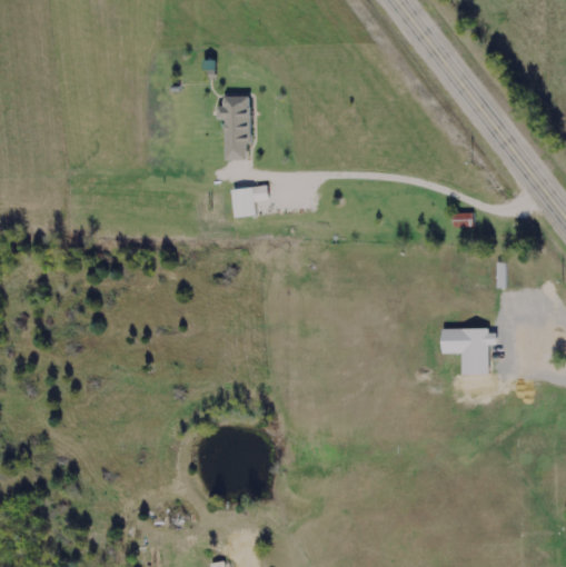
[(249,97),(249,160),(225,160),(225,120),(220,120),(220,97),(249,97)]
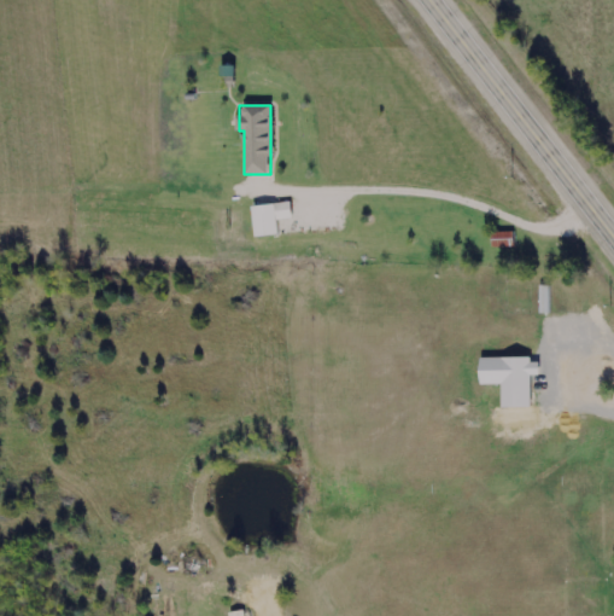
[(253,237),(250,205),(288,202),(290,219),(276,220),(278,234),(253,237)]
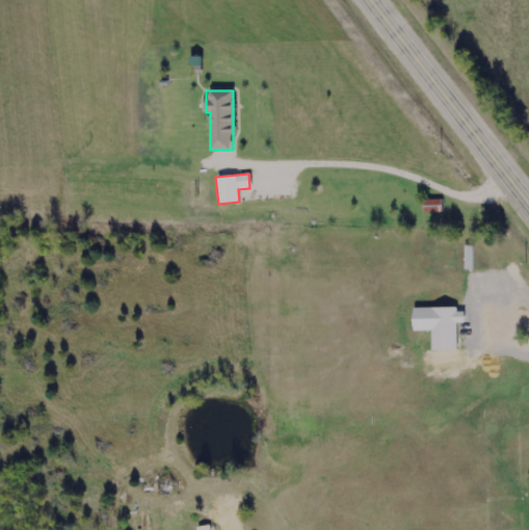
[(442,211),(442,197),(423,197),(423,211),(442,211)]
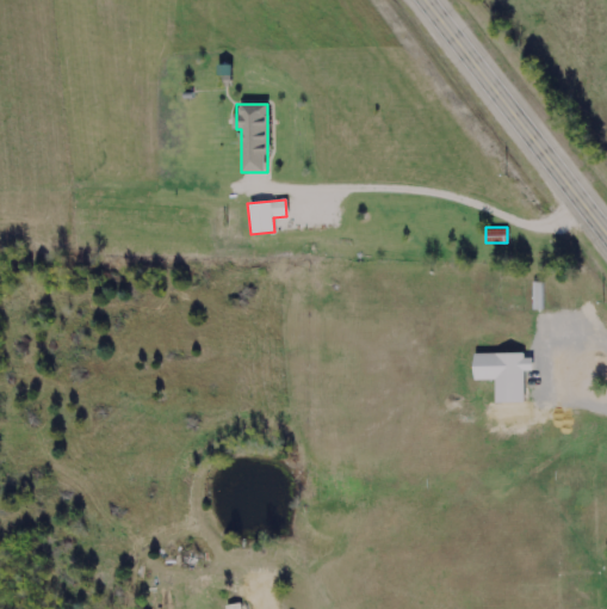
[(544,307),(544,281),(532,281),(532,308),(544,307)]
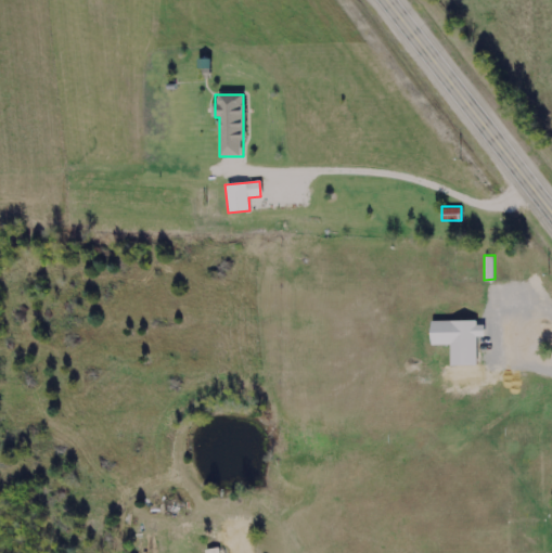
[(479,364),(479,335),(488,335),(487,323),(479,323),(479,319),(434,320),(434,344),(453,344),(453,364),(479,364)]
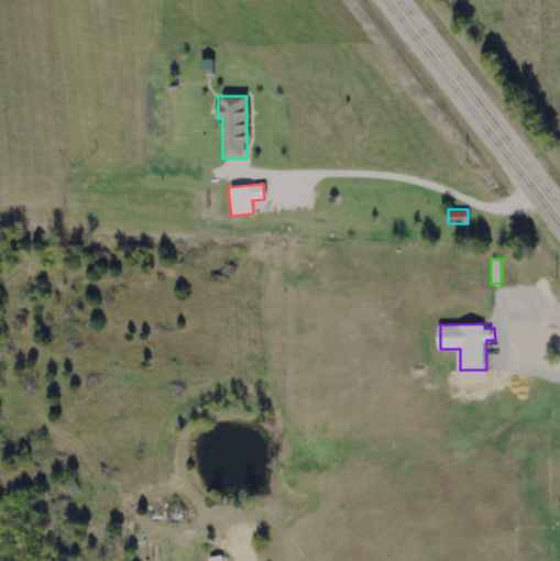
All buildings are outlined.
